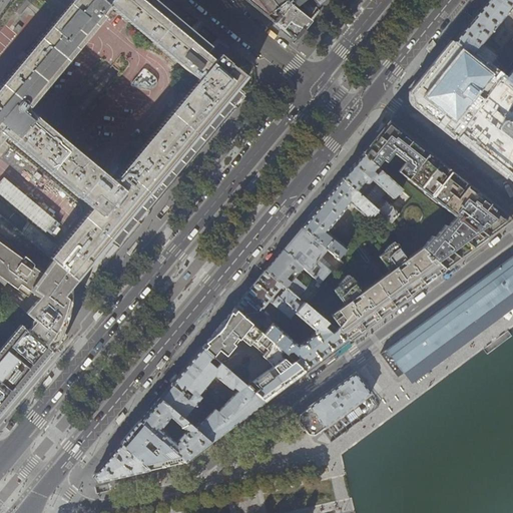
[(201,38),(179,20),(155,0),(73,0),(55,23),(8,79),(0,87),(0,141),(5,136),(92,207),(51,257),(55,261),(78,280),(121,226),(140,204),(145,208),(162,188),(192,153),(228,109),(242,93),(236,89),(247,76),(226,59),(220,54),(215,60),(205,53),(211,46),(201,38)]
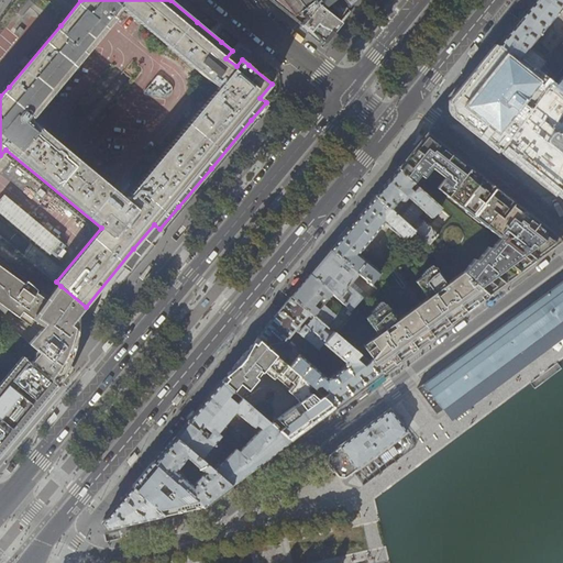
[(344,6),(351,0),(275,0),(273,2),(285,12),(291,17),(299,10),(298,12),(298,13),(299,15),(300,17),(302,17),(304,17),(305,17),(308,13),(310,18),(300,24),(312,34),(322,43),(339,23),(326,12),(331,7),(342,20),(349,11),(346,8),(344,6)]
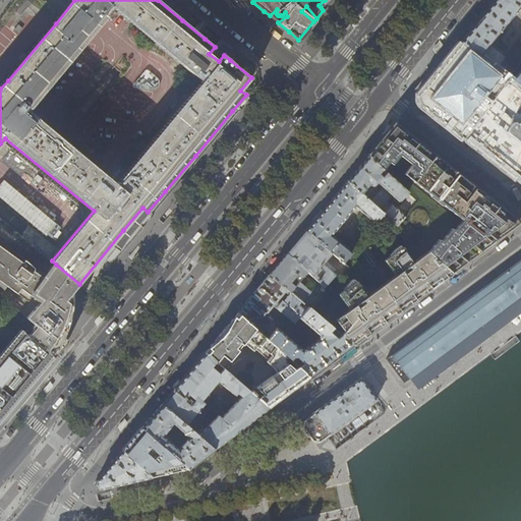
[(520,0),(496,0),(461,43),(508,77),(520,60),(520,0)]
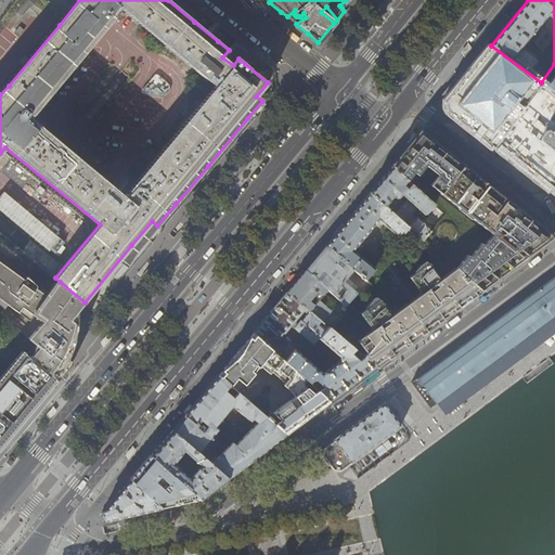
[(492,147),(541,82),(491,46),(470,71),(448,98),(446,100),(446,102),(444,104),(444,106),(446,107),(446,110),(448,112),(449,113),(478,136),(492,147)]
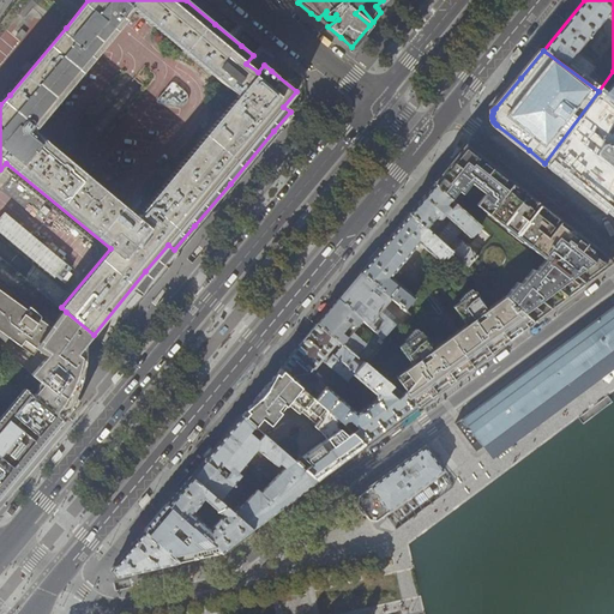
[(602,95),(613,78),(613,71),(599,91),(602,95)]
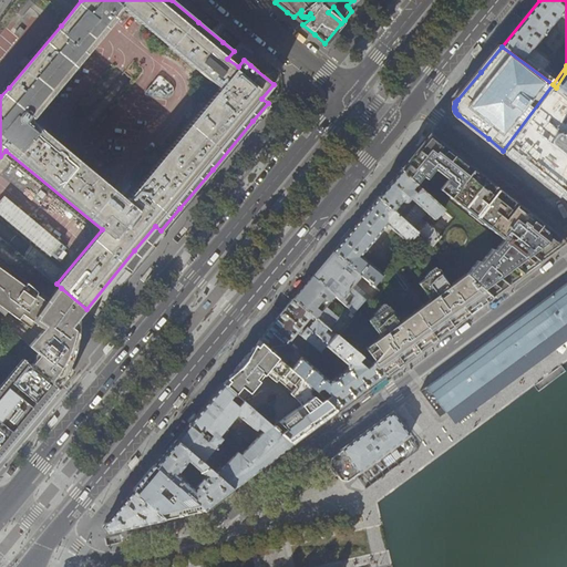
[(566,95),(556,88),(553,84),(503,151),(524,166),(566,200),(566,95)]
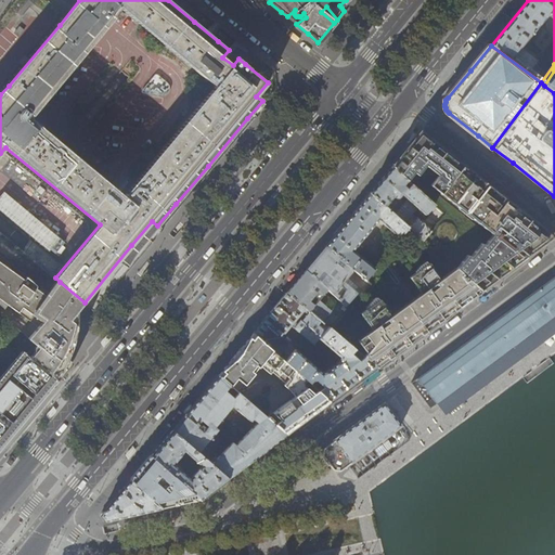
[(444,151),(420,131),(407,147),(390,166),(405,180),(413,171),(416,175),(425,165),(437,175),(429,184),(492,233),(483,244),(480,242),(469,256),(466,254),(455,268),(480,291),(485,286),(517,262),(552,236),(531,220),(505,199),(460,163),(444,151)]
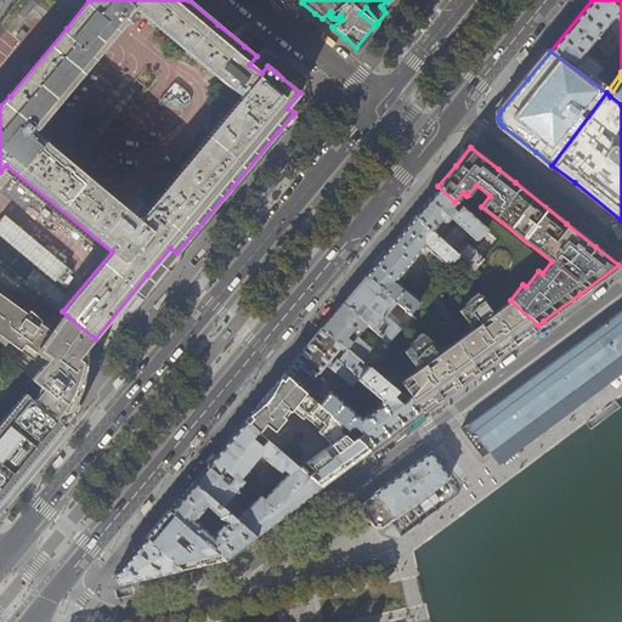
[(454,202),(437,186),(425,201),(413,216),(457,255),(462,259),(471,267),(496,239),(454,202)]
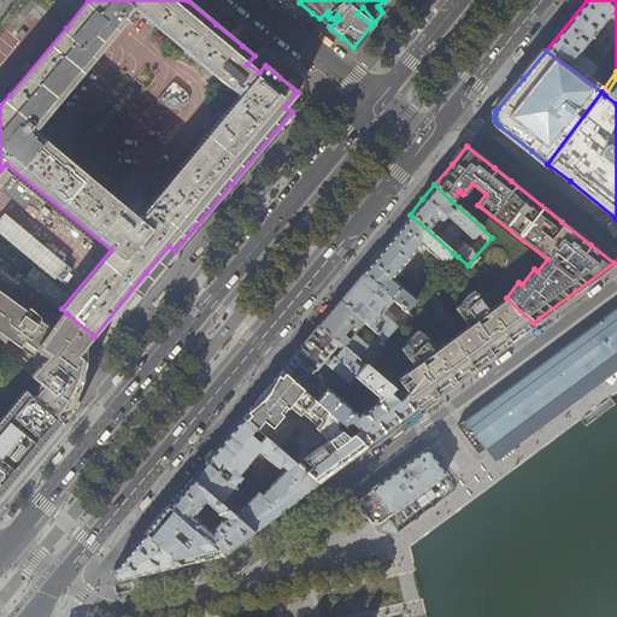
[(0,233),(35,264),(50,248),(7,211),(0,218),(0,233)]
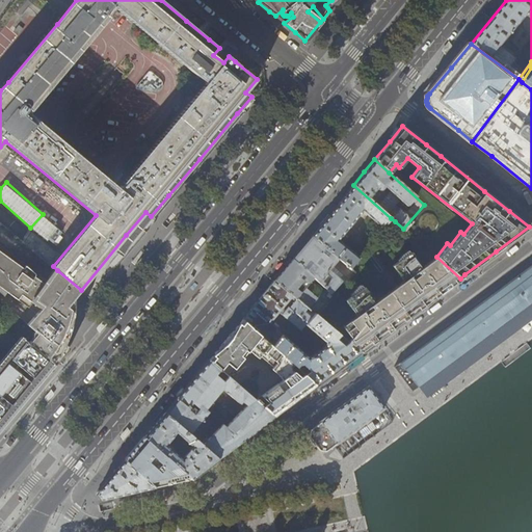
[(338,240),(363,210),(382,228),(391,218),(353,185),(331,211),(311,236),(338,258),(352,270),(371,248),(367,245),(357,257),(338,240)]
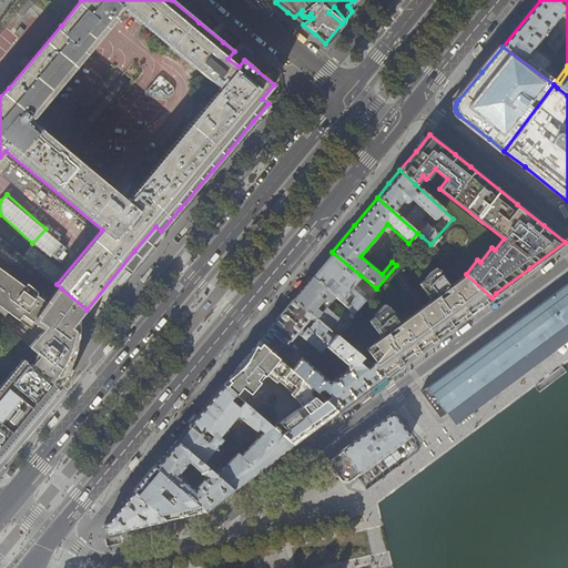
[(372,300),(354,283),(361,275),(332,252),(322,264),(312,276),(353,313),(364,300),(368,304),(372,300)]
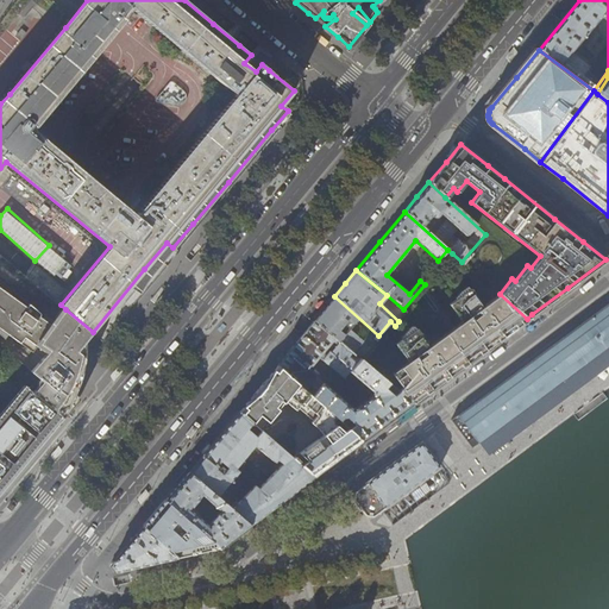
[(46,353),(31,371),(43,382),(35,393),(62,415),(66,410),(68,407),(71,401),(75,393),(81,380),(83,372),(83,368),(85,365),(85,363),(86,353),(86,350),(86,341),(93,332),(66,309),(52,326),(41,316),(41,315),(41,313),(39,313),(30,306),(27,308),(0,288),(0,328),(20,343),(25,337),(46,353)]
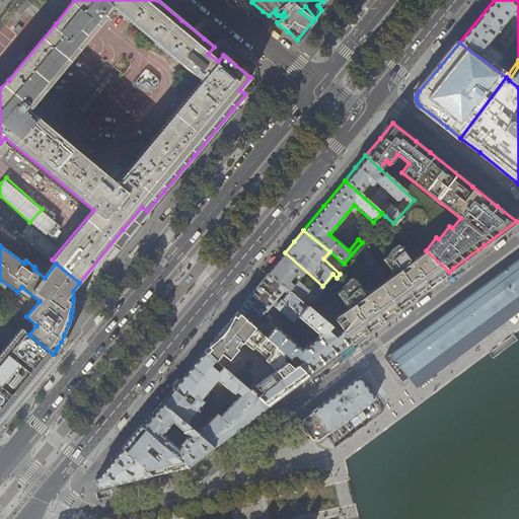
[(435,282),(449,272),(426,250),(425,249),(411,261),(399,245),(381,258),(392,274),(365,294),(354,279),(336,293),(347,308),(326,323),(351,344),(403,305),(435,282)]
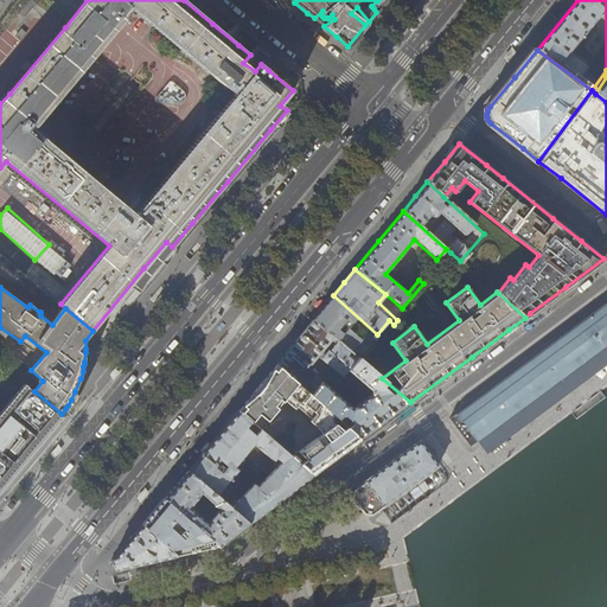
[(377,334),(333,295),(324,307),(313,319),(351,351),(363,338),(372,346),(379,337),(377,334)]
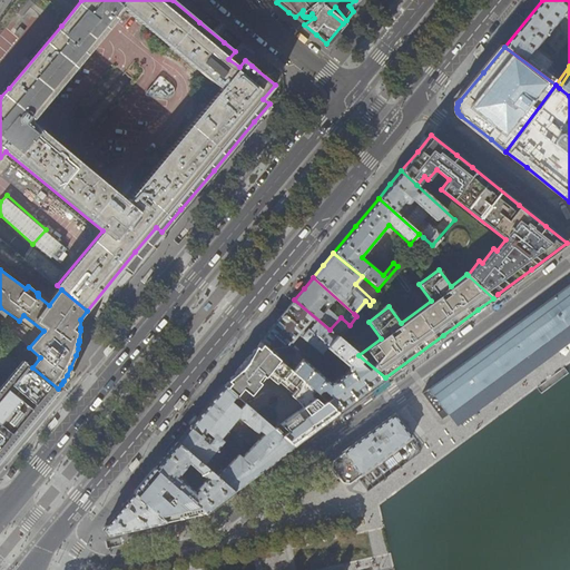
[(441,420),(569,323),(569,282),(422,393),(441,420)]
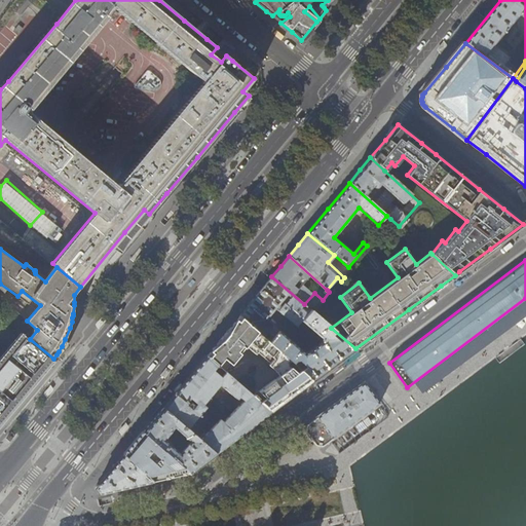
[(331,328),(312,311),(304,304),(271,276),(253,299),(239,315),(313,380),(355,348),(331,328)]
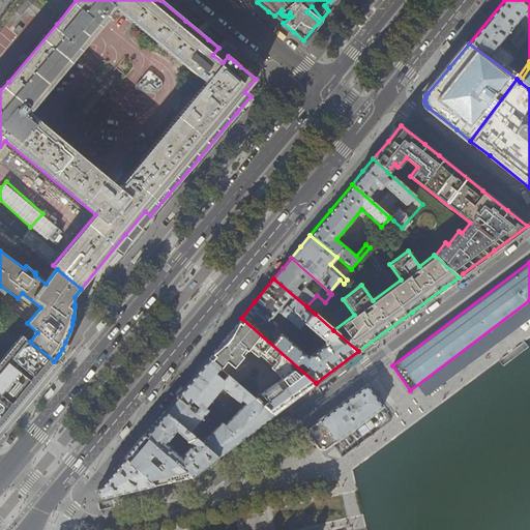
[(55,364),(29,342),(36,332),(11,312),(3,323),(15,332),(17,345),(8,355),(13,359),(9,364),(6,361),(0,369),(0,430),(1,429),(35,388),(45,378),(55,364)]
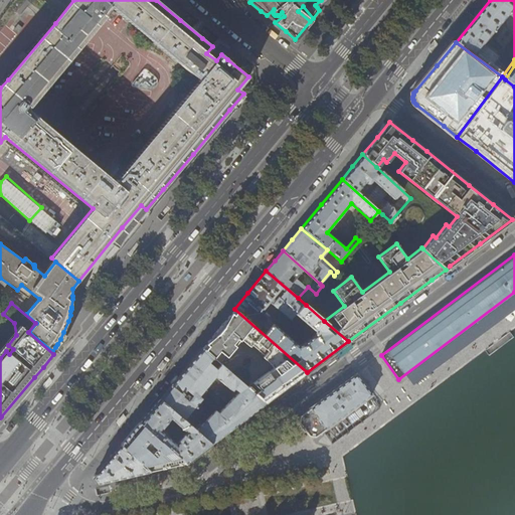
[(226,318),(213,334),(201,348),(217,362),(237,340),(247,349),(249,346),(263,358),(261,360),(271,370),(251,392),(265,404),(285,389),(307,372),(234,309),(226,318)]
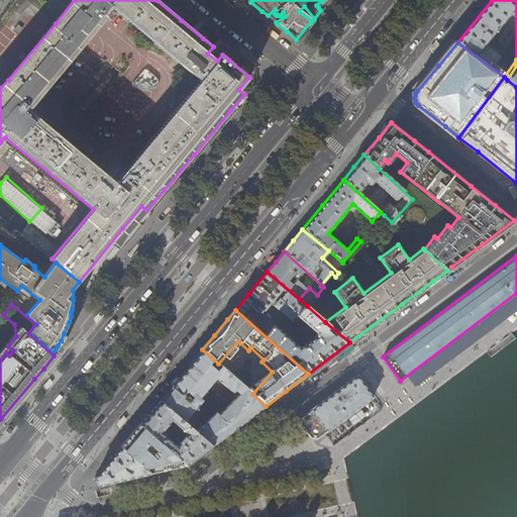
[(251,416),(266,406),(252,394),(218,364),(202,349),(187,368),(171,387),(160,400),(176,414),(194,430),(197,428),(194,426),(203,416),(202,415),(204,413),(199,409),(204,403),(201,401),(201,400),(199,398),(216,377),(220,381),(220,382),(232,393),(234,391),(238,394),(218,415),(215,413),(196,432),(212,445),(222,438),(251,416)]
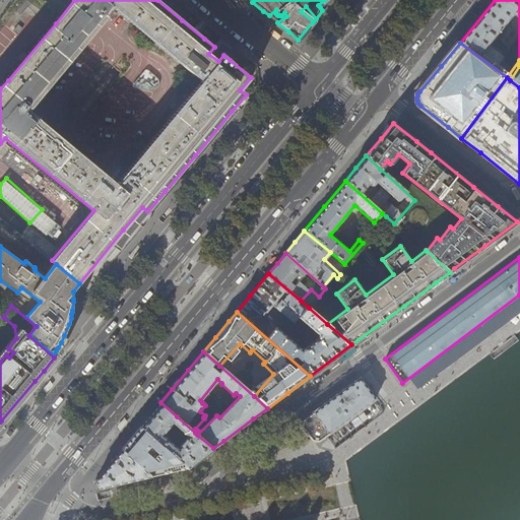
[(347,420),(376,399),(368,387),(364,383),(360,377),(312,412),(303,419),(302,427),(303,428),(312,441),(318,441),(320,440),(326,435),(328,434),(328,435),(347,420)]
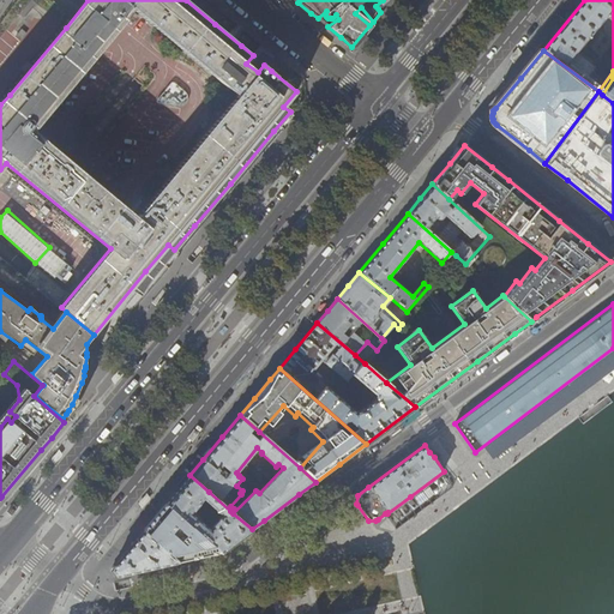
[(180,486),(178,489),(173,495),(166,504),(185,521),(193,528),(221,552),(252,529),(233,513),(230,511),(209,492),(190,475),(180,486)]
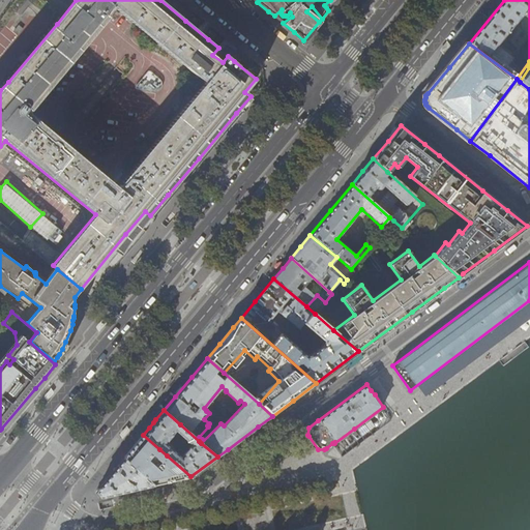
[(152,457),(159,449),(143,435),(134,446),(123,459),(152,486),(176,480),(190,476),(167,455),(159,464),(152,457)]
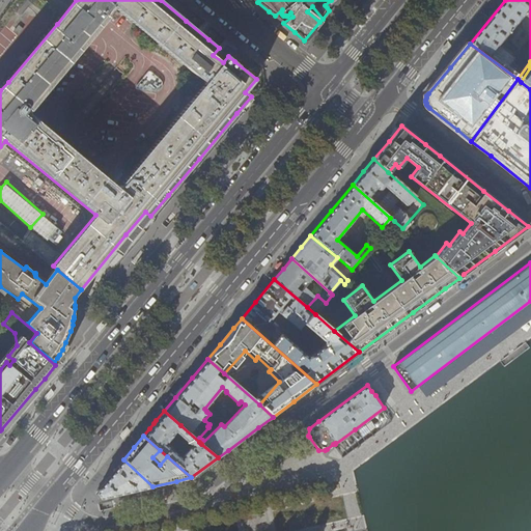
[(152,486),(123,459),(111,474),(95,493),(100,499),(139,490),(152,486)]
